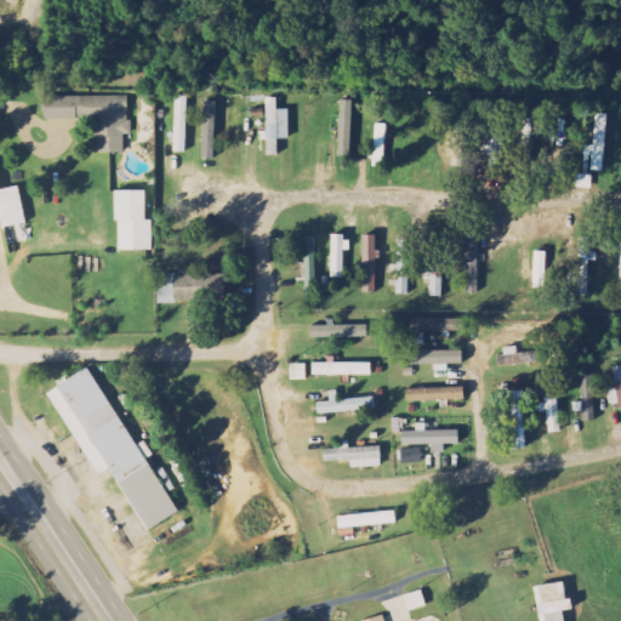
[(130,96),(44,97),(44,119),(96,119),(96,154),(125,153),(125,135),(130,135),(130,96)]
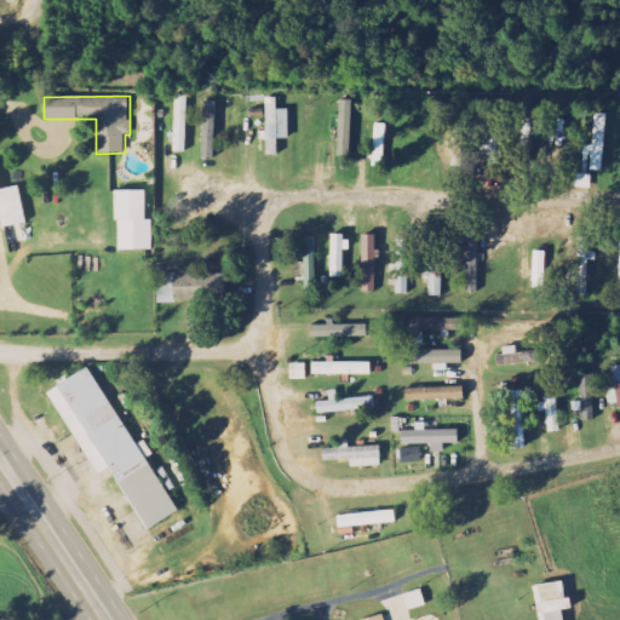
[(189,96),(176,96),(174,153),(188,153),(189,96)]
